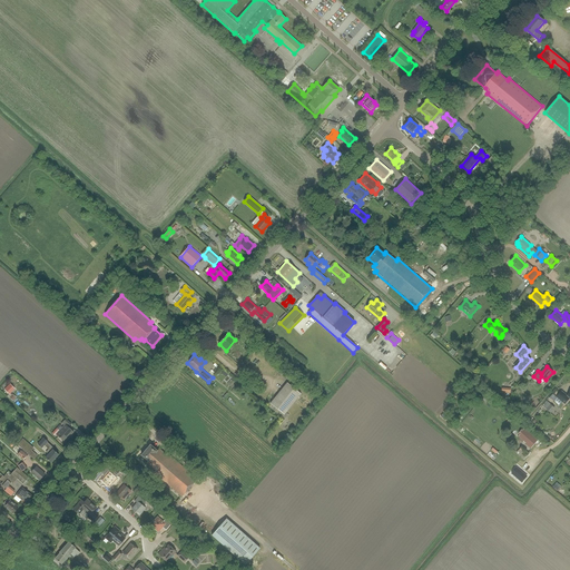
[(287,383),(271,403),(284,415),(302,394),(287,383)]
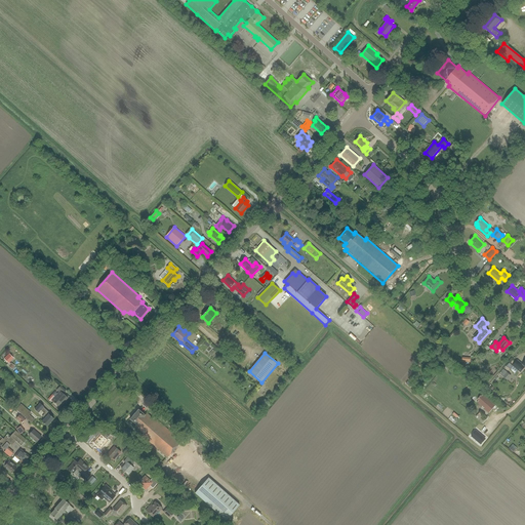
[(9,354),(4,359),(8,364),(13,359),(9,354)]
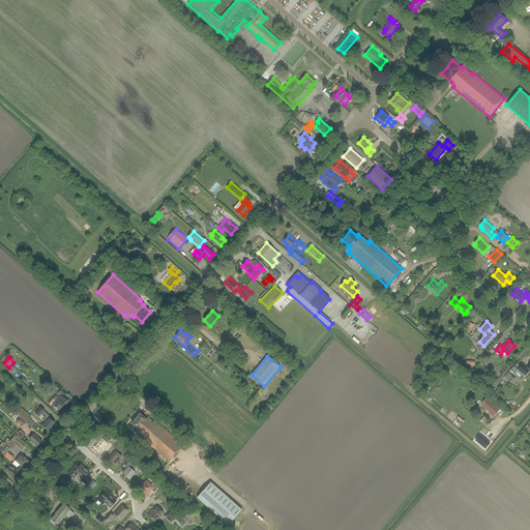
[(523,364),(518,370),(526,376),(529,371),(529,364),(527,369),(523,364)]
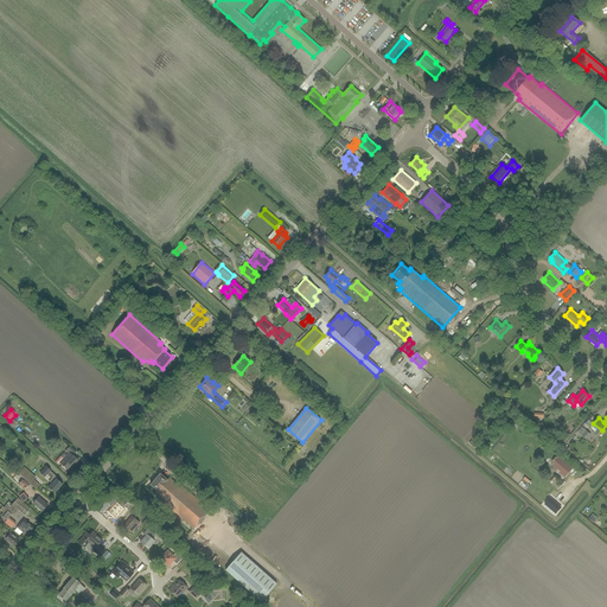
[(590,434),(583,428),(580,433),(586,439),(590,434)]
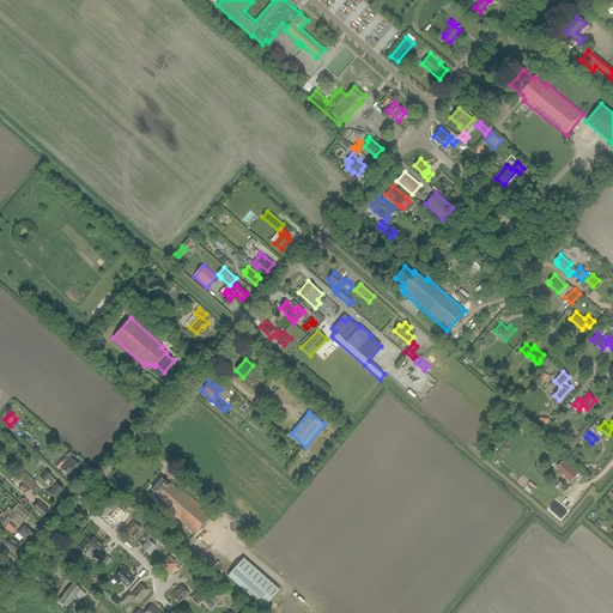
[(76,468),(79,465),(74,461),(77,456),(71,451),(67,456),(70,459),(61,468),(68,474),(74,468),(76,468)]
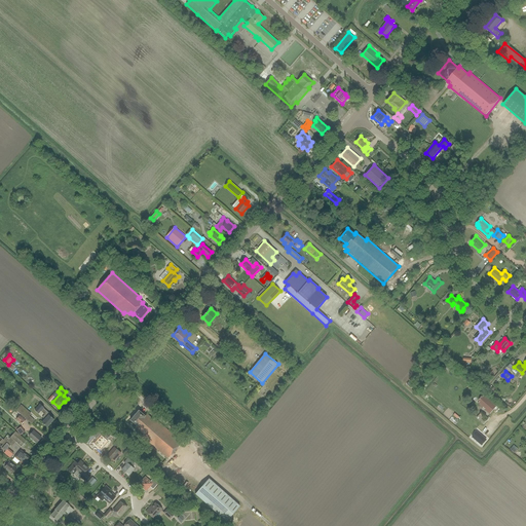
[(490,413),(496,406),(484,396),(483,397),(482,396),(479,400),(480,401),(478,403),(490,413)]
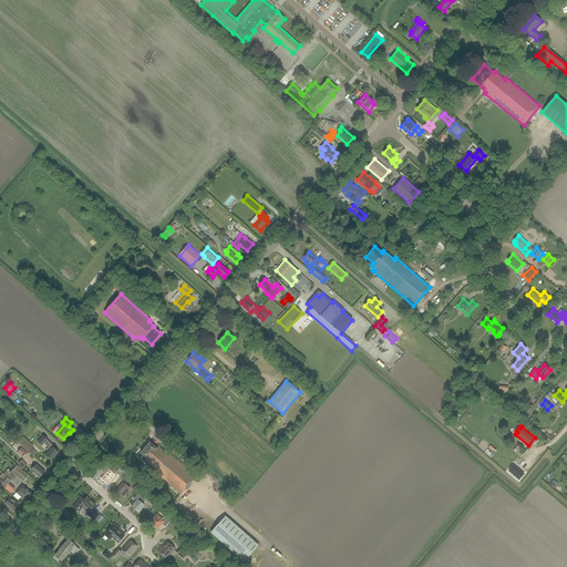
[(22,436),(18,442),(33,457),(37,453),(31,449),(33,446),(22,436)]
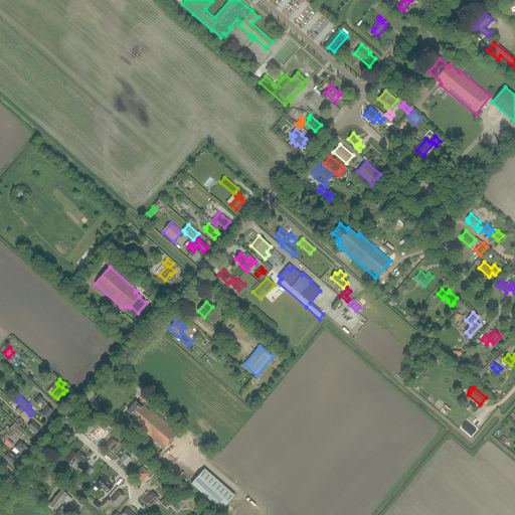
[(39,396),(34,401),(38,405),(40,403),(44,406),(41,409),(44,411),(41,414),(46,419),(53,411),(49,407),(42,400),(43,399),(39,396)]
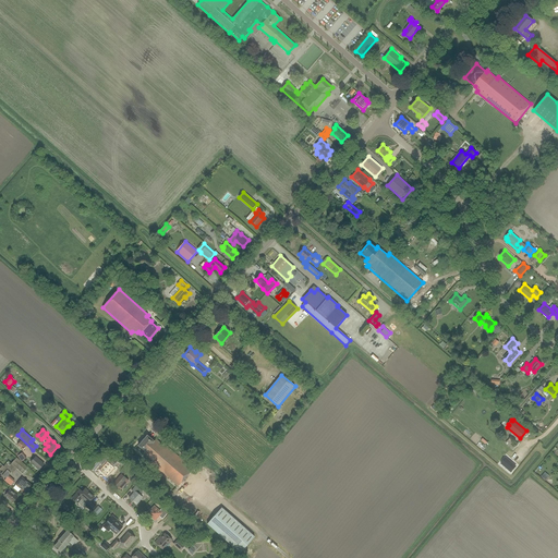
[(178,486),(193,469),(164,443),(162,444),(156,438),(154,440),(147,434),(138,445),(145,450),(143,452),(153,460),(150,462),(178,486)]
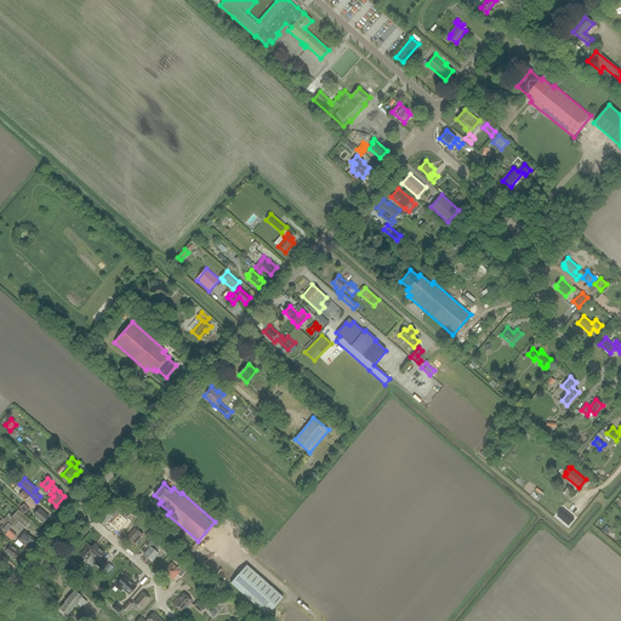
[(16,493),(26,501),(29,497),(22,491),(23,490),(21,488),(16,493)]
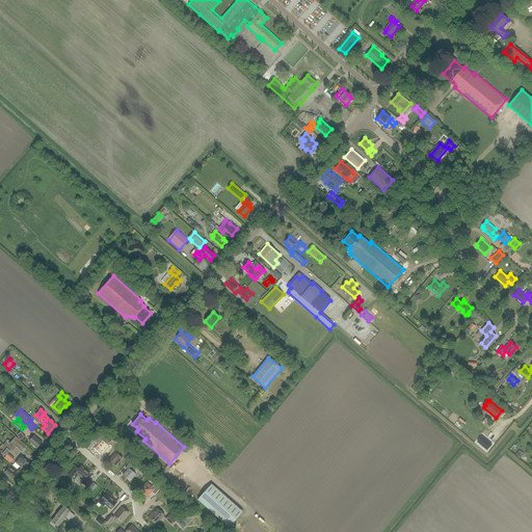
[(489,427),(493,422),(485,418),(482,422),(489,427)]
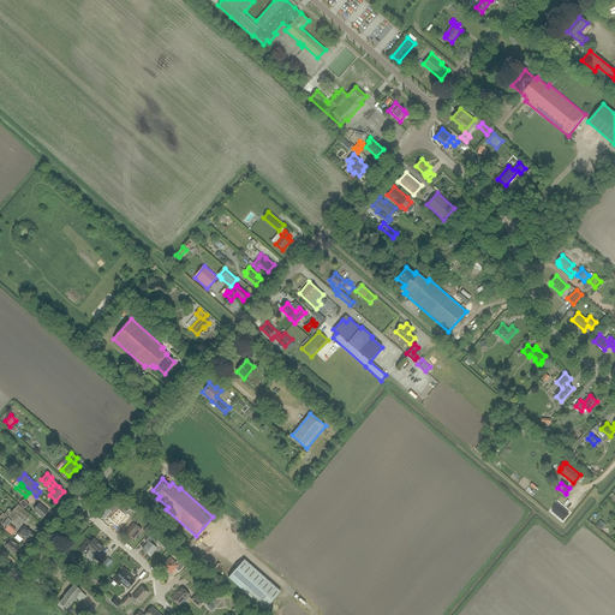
[(34,511),(43,519),(48,512),(40,503),(34,511)]
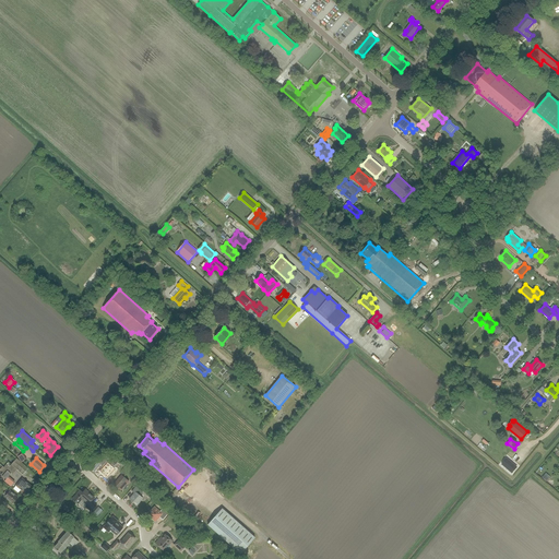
[(518,467),(507,459),(501,465),(512,474),(518,467)]
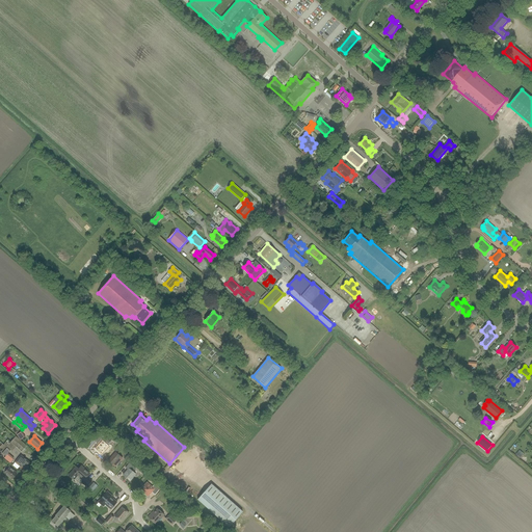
[(0,442),(0,451),(5,456),(10,451),(11,452),(16,447),(22,452),(27,446),(16,437),(11,443),(8,441),(3,445),(0,442)]
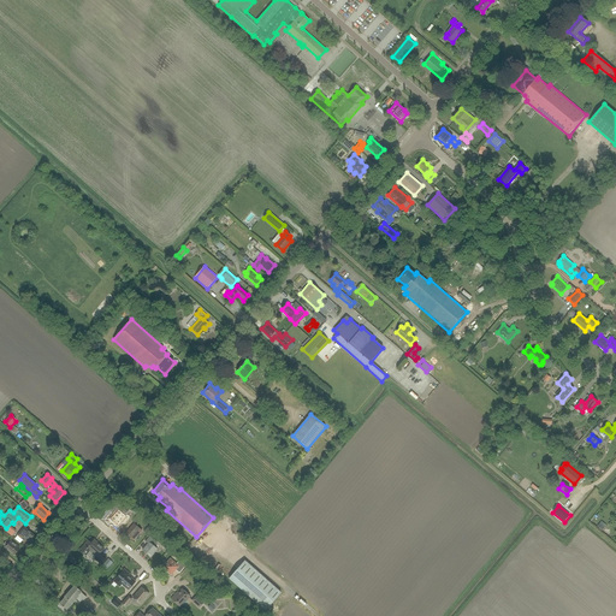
[(111,521),(118,527),(126,519),(119,513),(111,521)]
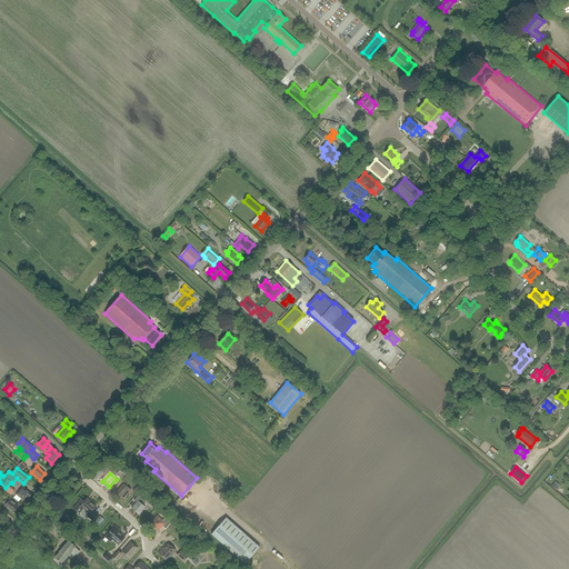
[(126,486),(131,480),(126,477),(122,481),(125,483),(116,492),(123,499),(131,490),(126,486)]
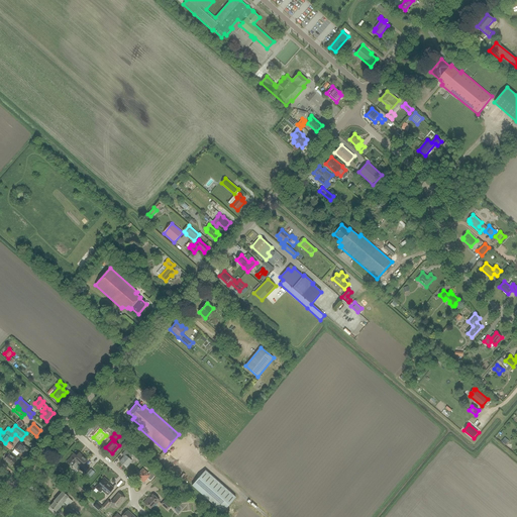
[(7,454),(9,450),(0,443),(0,449),(6,454),(7,454)]
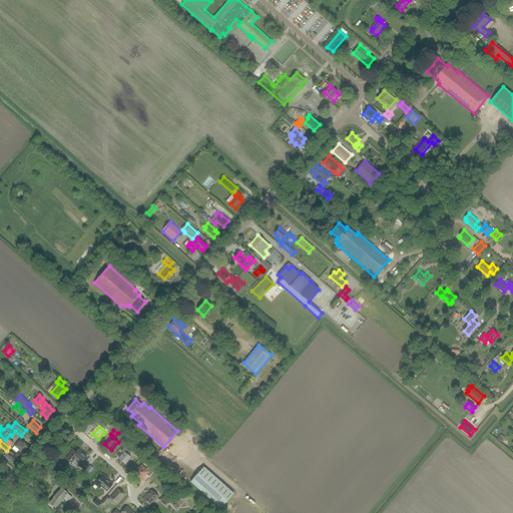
[(24,454),(29,447),(20,440),(15,446),(24,454)]
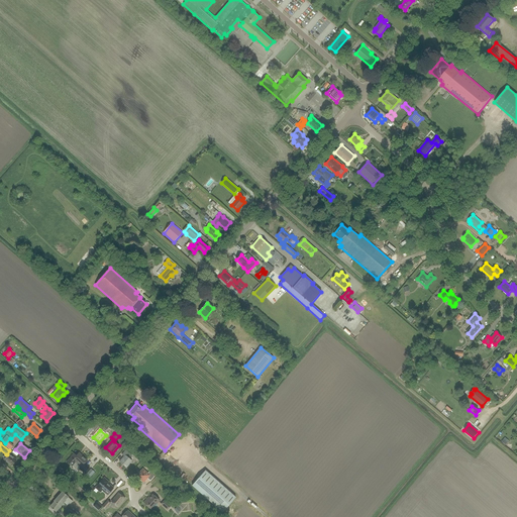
[(129,463),(131,460),(126,456),(129,452),(126,449),(122,454),(124,456),(120,461),(126,468),(129,463)]
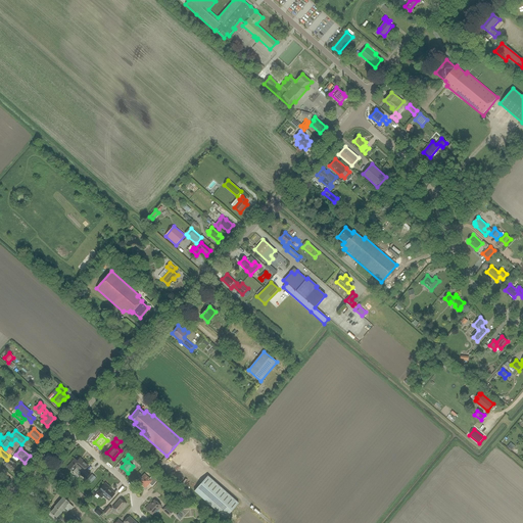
[(86,479),(91,473),(86,469),(89,466),(80,459),(78,461),(75,459),(67,467),(73,471),(77,467),(82,472),(81,474),(86,479)]
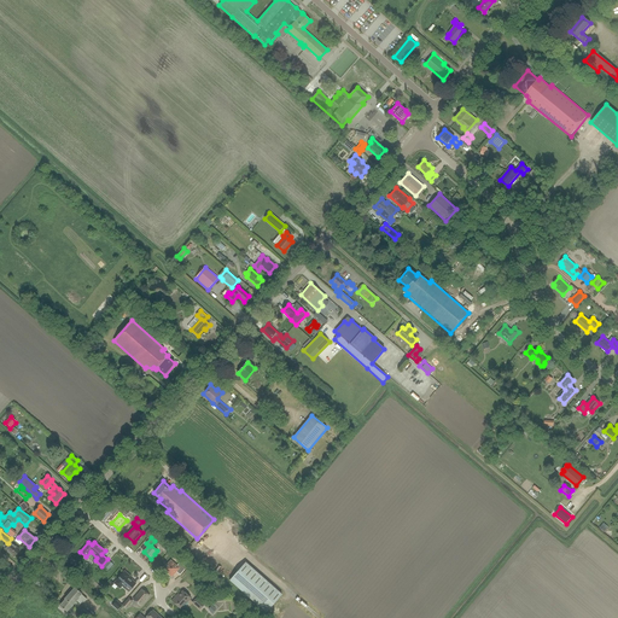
[(21,551),(11,543),(10,544),(7,543),(5,546),(7,548),(6,549),(15,558),(21,551)]
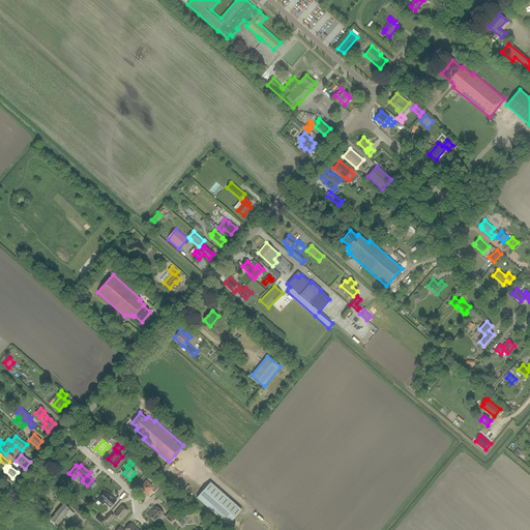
[(143,484),(140,489),(143,492),(144,492),(148,495),(151,491),(154,494),(160,488),(155,482),(152,486),(147,480),(143,484)]
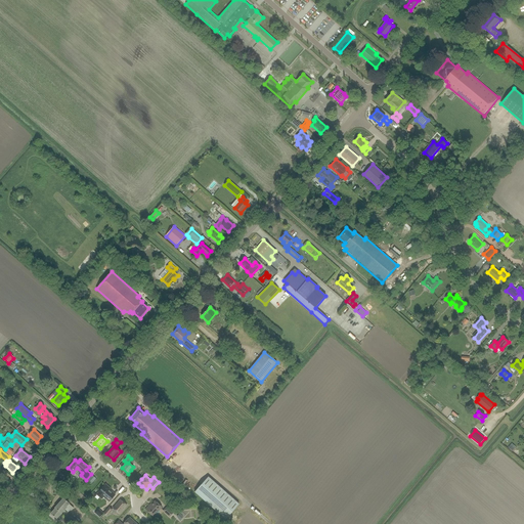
[(239,504),(208,477),(194,492),(225,519),(239,504)]
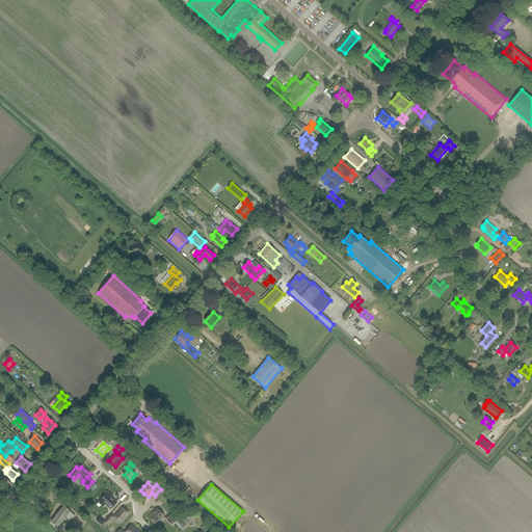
[(107,491),(98,502),(103,507),(105,505),(110,509),(117,502),(111,497),(112,496),(107,491)]
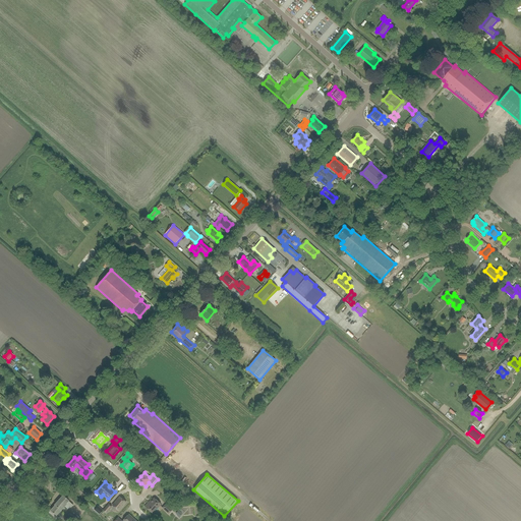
[(59,507),(61,510),(64,507),(66,509),(69,506),(70,507),(72,505),(68,501),(68,500),(63,495),(55,505),(56,505),(58,508),(59,507)]
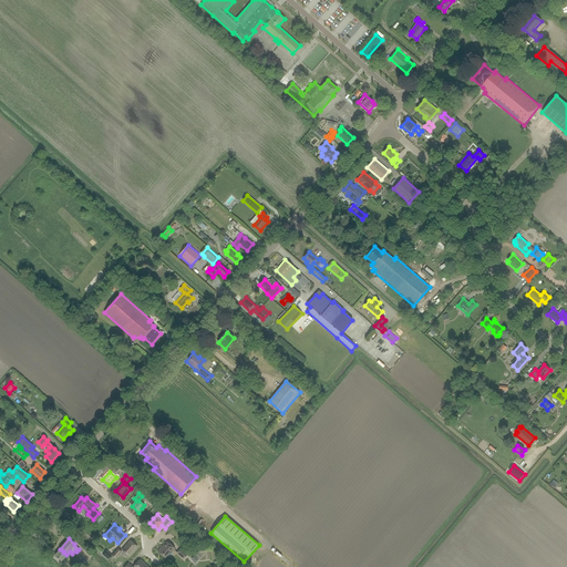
[(129,558),(137,547),(131,540),(121,552),(122,552),(125,555),(124,556),(126,558),(127,557),(129,558)]
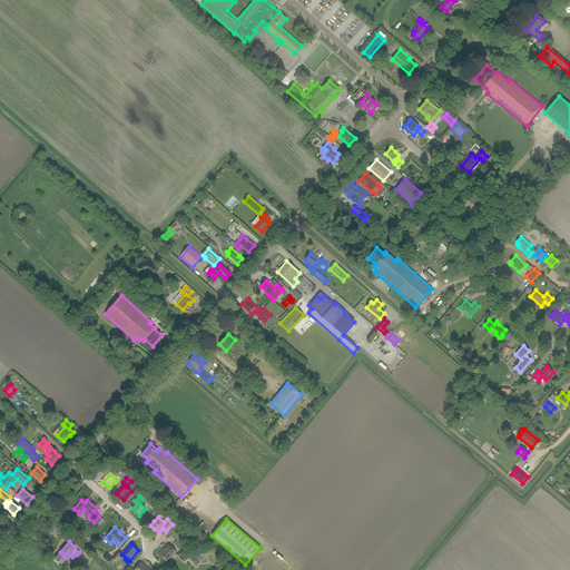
[(167,561),(176,552),(168,546),(165,549),(165,548),(159,554),(167,561)]
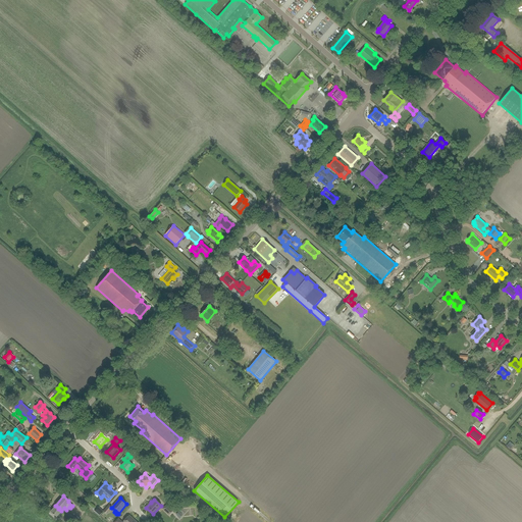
[(106,515),(112,508),(111,508),(109,505),(103,512),(106,515)]
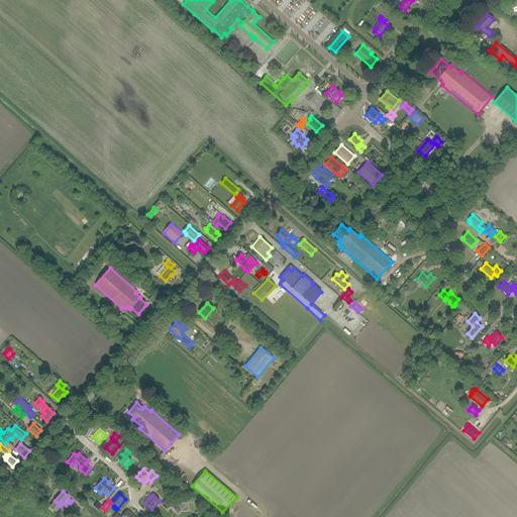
[(56,512),(61,506),(59,503),(58,504),(56,501),(50,507),(56,512)]
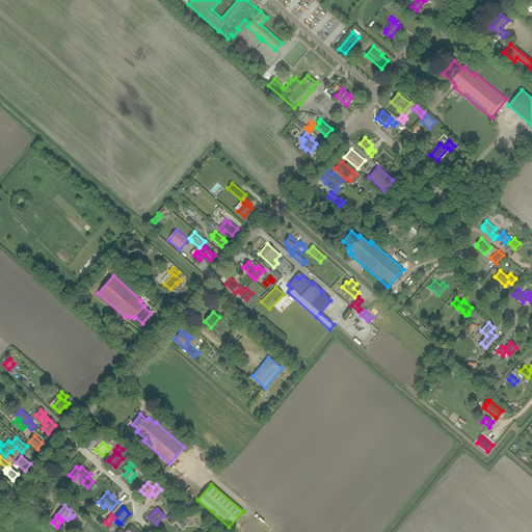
[(173,525),(176,521),(169,515),(166,519),(173,525)]
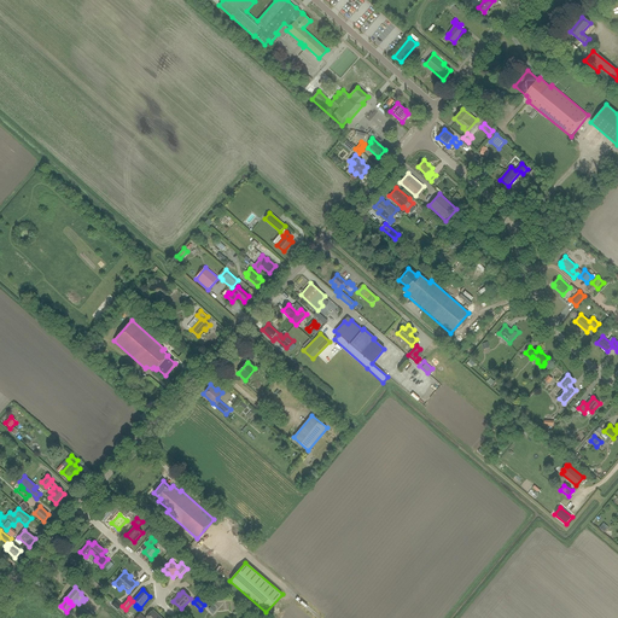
[(86,617),(89,614),(81,607),(76,612),(81,617),(86,617)]
